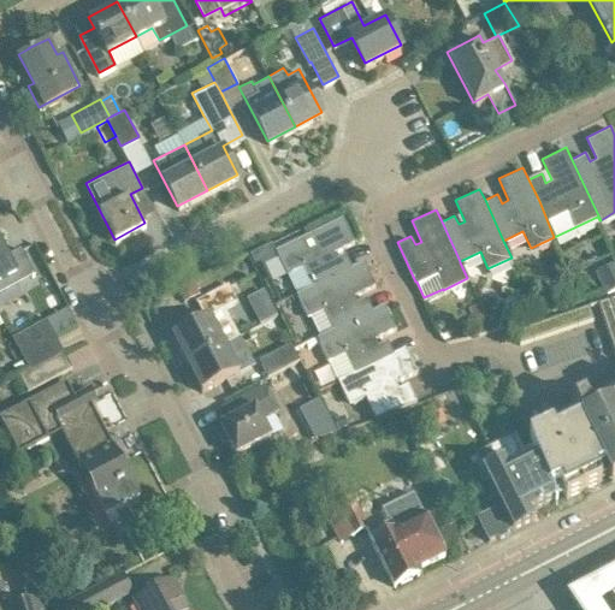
[(303,265),(312,283),(350,265),(344,252),(336,255),(332,249),(354,240),(342,215),(275,248),(287,272),(303,265)]
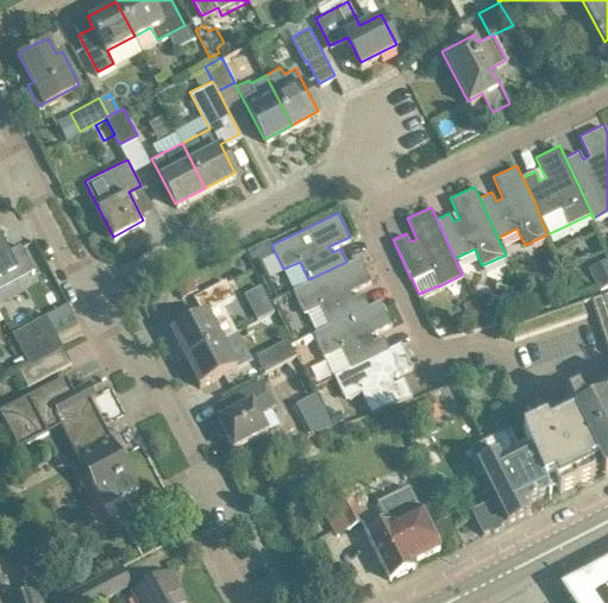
[(0,284),(33,268),(20,243),(7,250),(0,236),(0,284)]
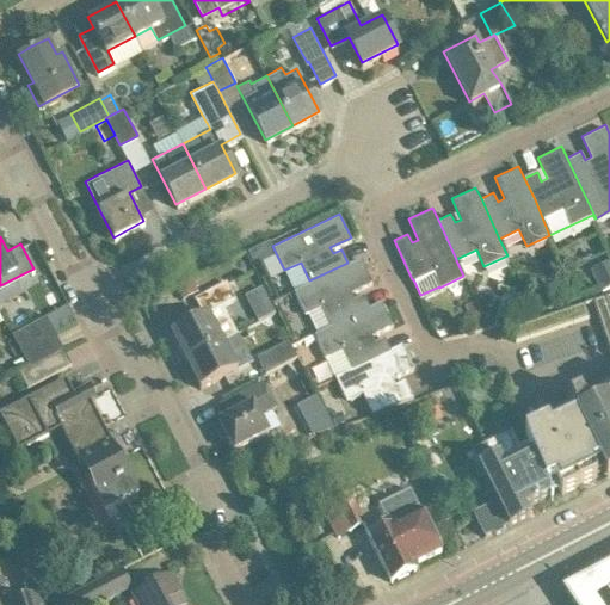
[(254,244),(246,248),(253,263),(262,259),(254,244)]
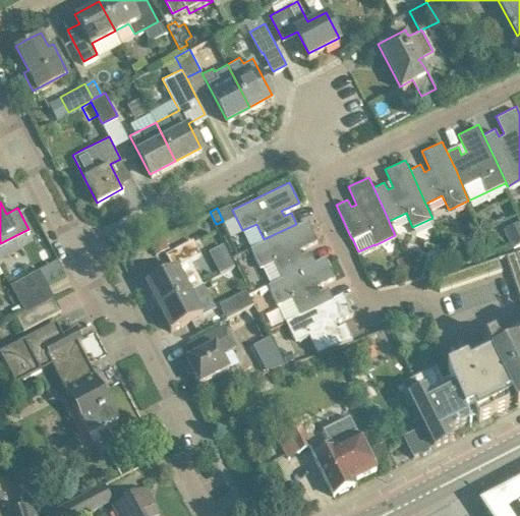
[(262,266),(270,282),(314,260),(309,249),(301,252),(299,247),(316,239),(306,219),(296,224),(264,239),(264,240),(250,247),(260,267),(262,266)]
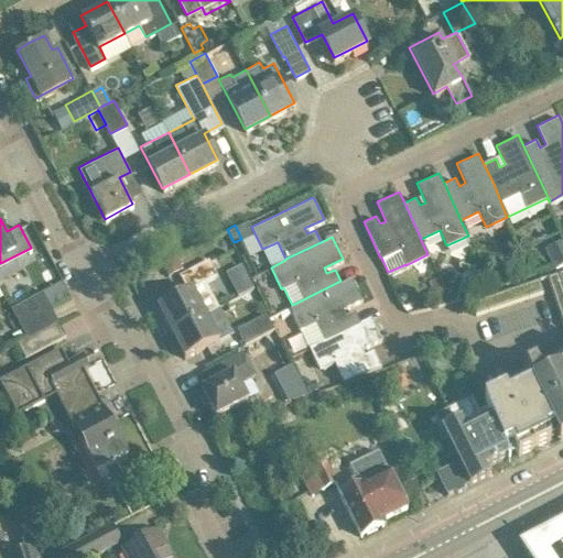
[(562,245),(549,251),(552,264),(562,260),(562,245)]
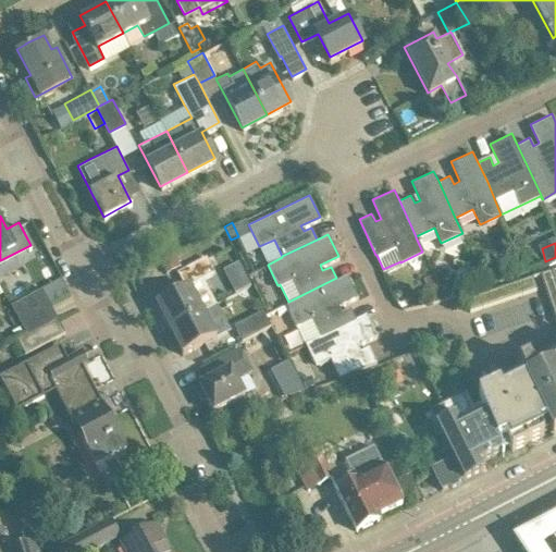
[(172,252),(159,257),(165,270),(178,262),(172,252)]
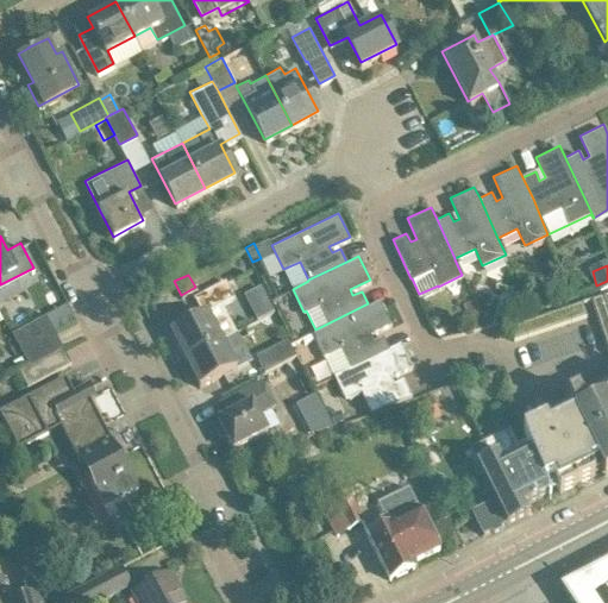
[(169,327),(185,356),(236,328),(220,301),(233,294),(225,277),(193,294),(201,311),(169,327)]
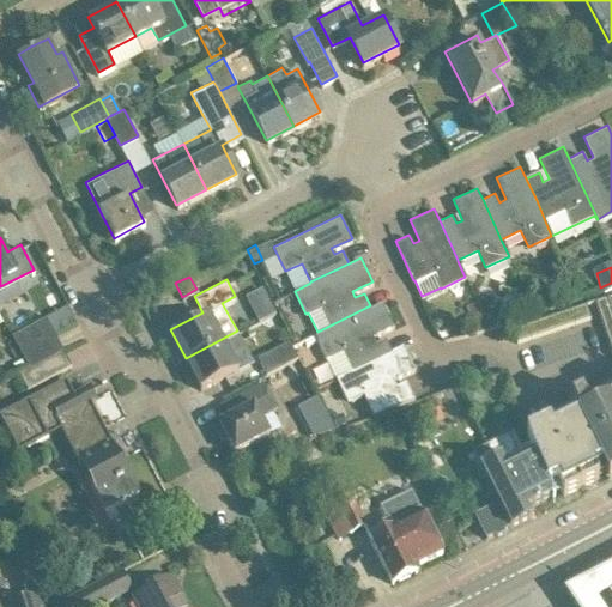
[(593,296),(597,304),(606,302),(604,293),(593,296)]
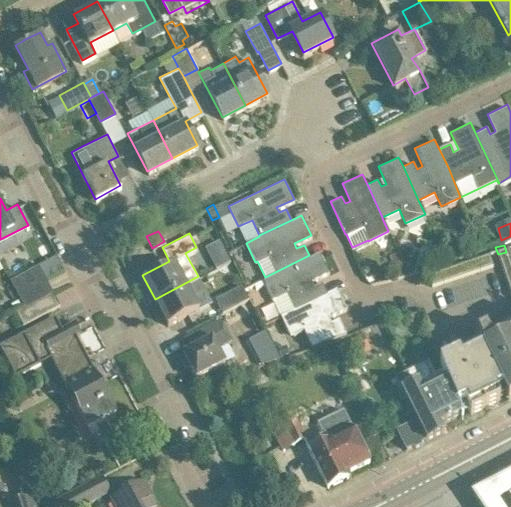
[(387,253),(396,273),(405,269),(396,249),(387,253)]
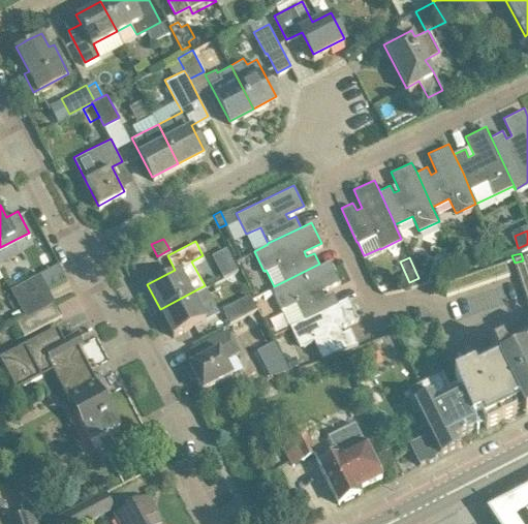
[(281,308),(289,325),(337,302),(332,290),(323,294),(321,288),(339,280),(330,259),(319,264),(274,286),(272,287),(281,308)]
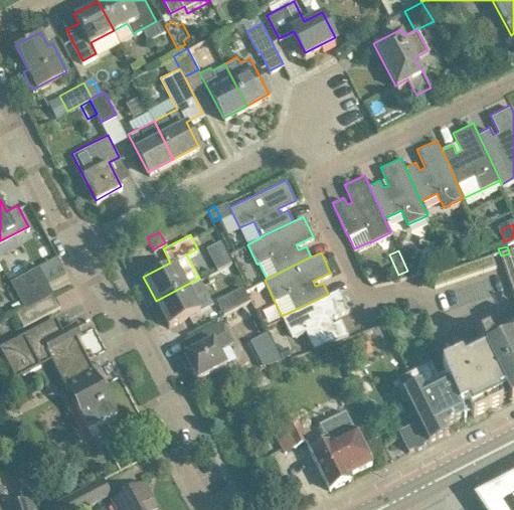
[(490,253),(485,255),(489,265),(493,264),(490,253)]
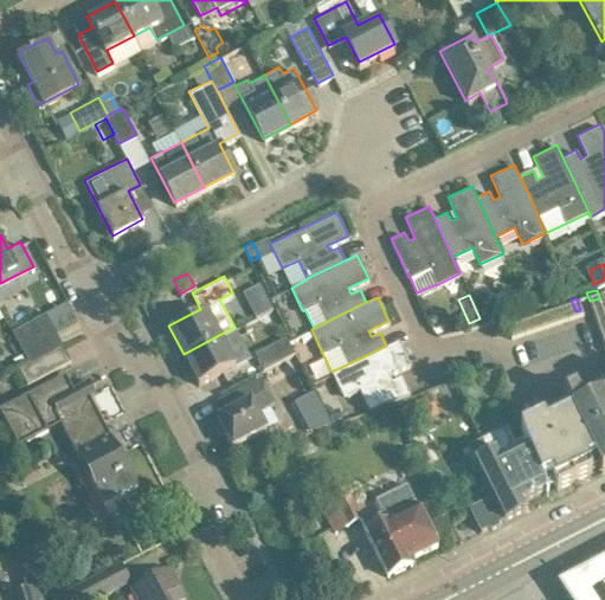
[(590,301),(592,309),(602,307),(599,298),(590,301)]
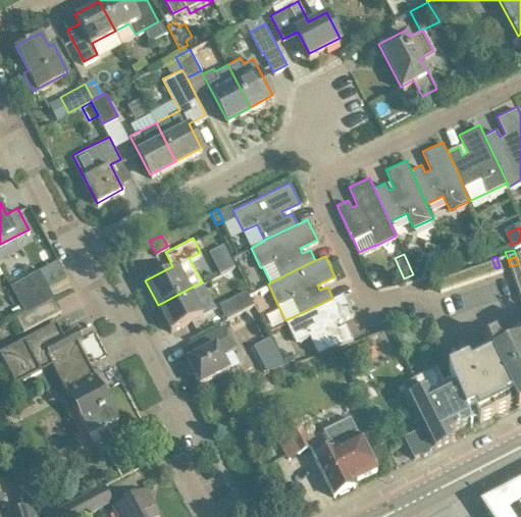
[(491,258),(487,260),(490,270),(496,268),(491,258)]
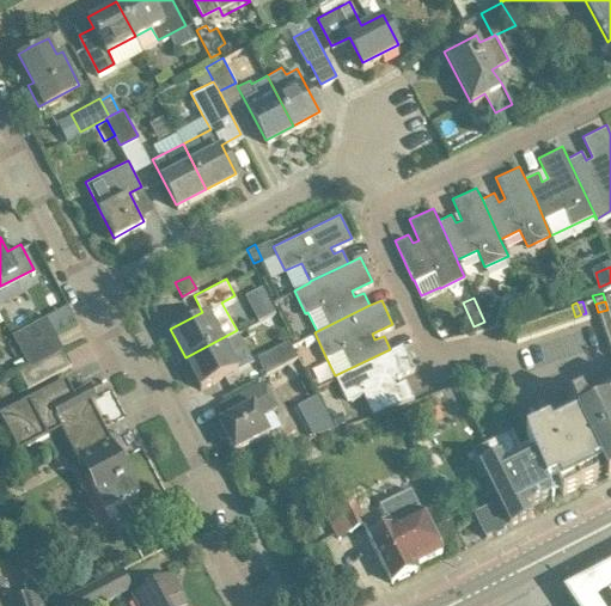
[(572,305),(563,307),(567,319),(575,317),(572,305)]
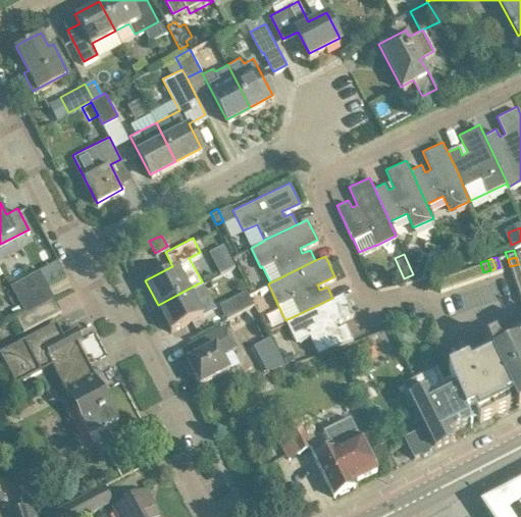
[(480,262),(474,264),(477,274),(483,272),(480,262)]
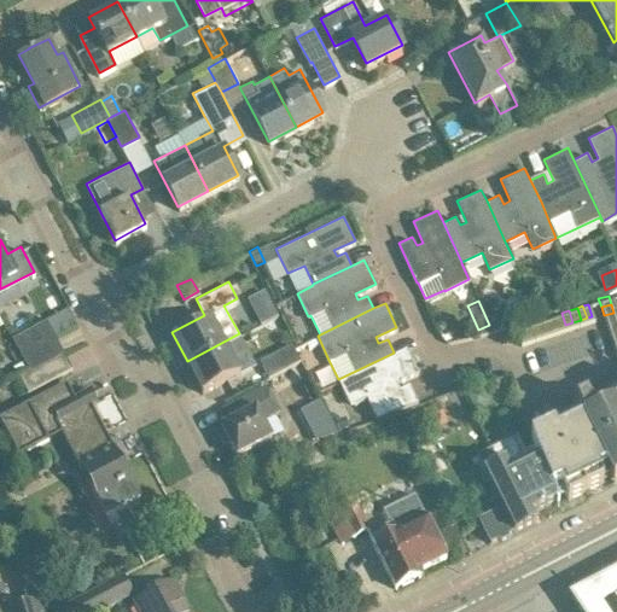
[(562,313),(553,315),(558,327),(565,325),(562,313)]
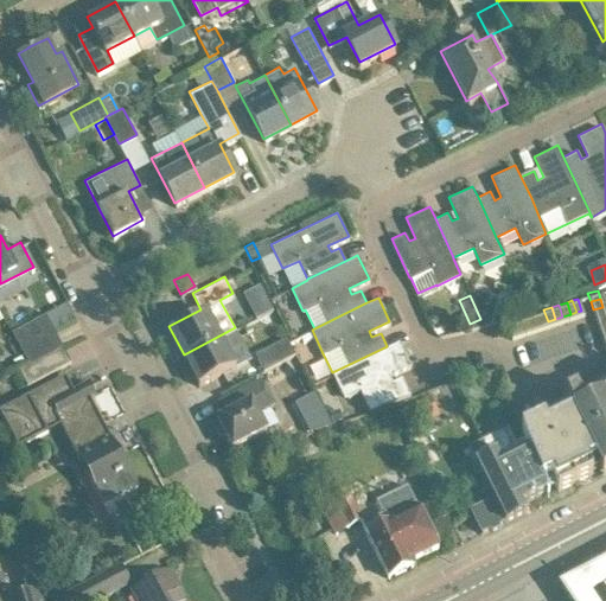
[(593,309),(595,319),(605,315),(603,307),(593,309)]
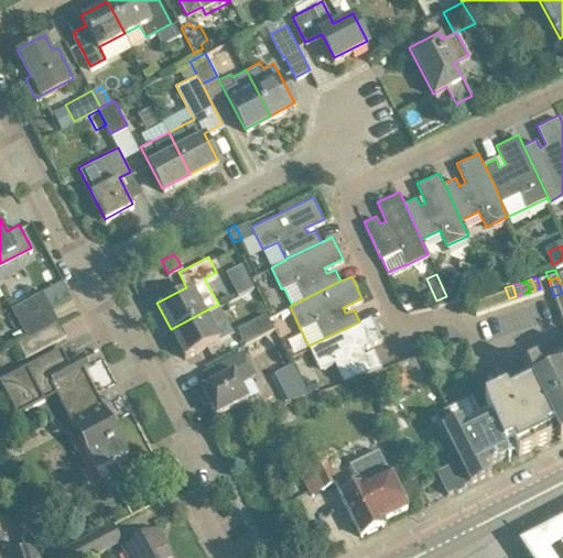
[(505,287),(498,291),(501,302),(509,298),(505,287)]
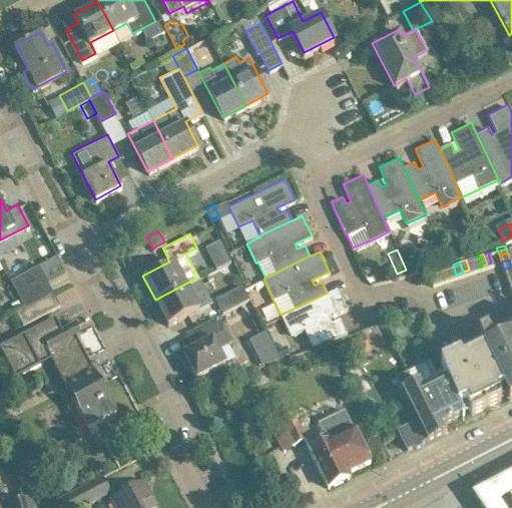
[(8,279),(16,295),(46,279),(38,264),(8,279)]
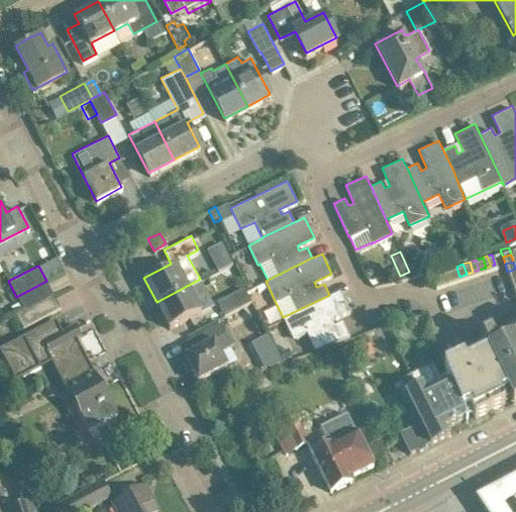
[(456,267),(449,269),(453,279),(459,277),(456,267)]
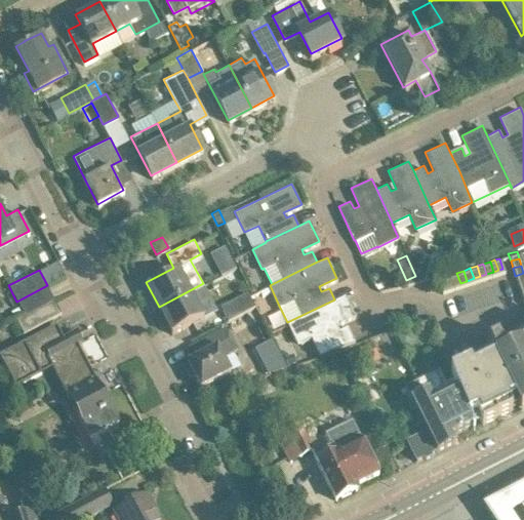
[(456,273),(450,275),(453,285),(460,283),(456,273)]
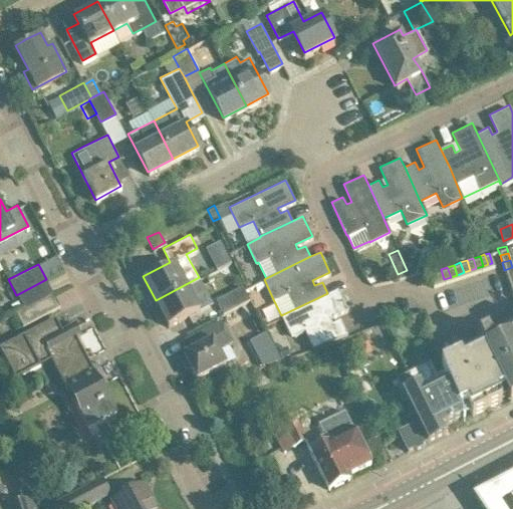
[(504,270),(507,277),(512,274),(512,267),(504,270)]
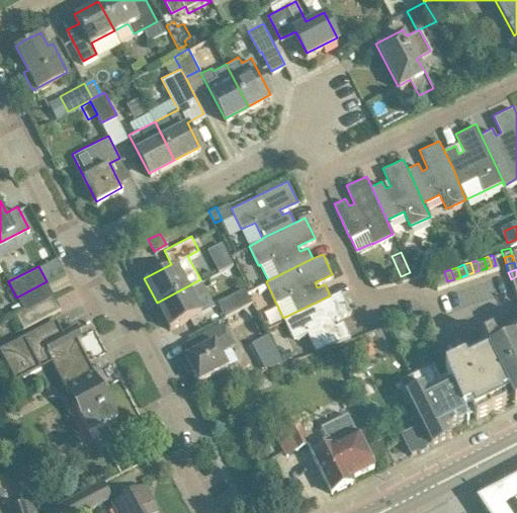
[(444,271),(437,273),(441,283),(447,281),(444,271)]
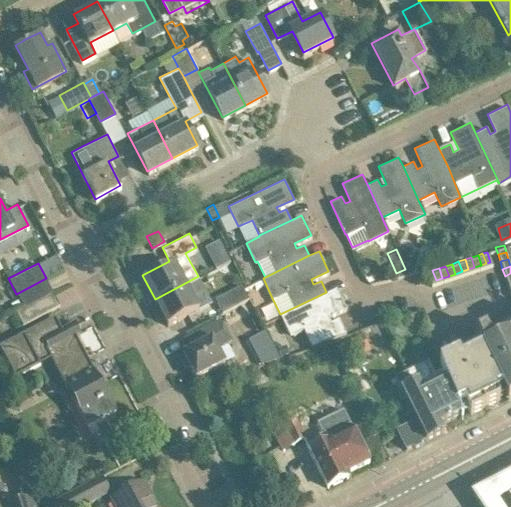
[(436,280),(432,270),(426,272),(429,282),(436,280)]
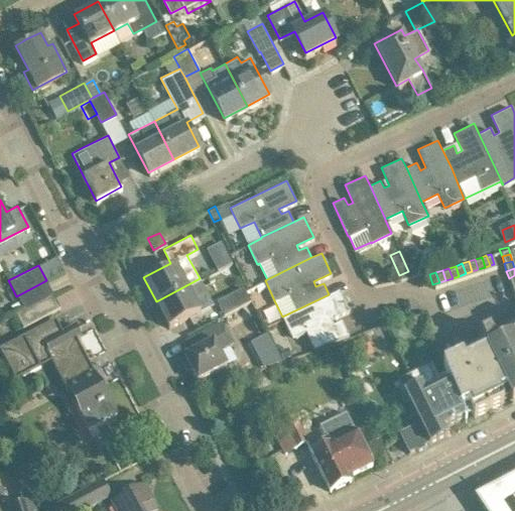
[(200,278),(156,301),(168,326),(200,309),(194,297),(206,290),(200,278)]
